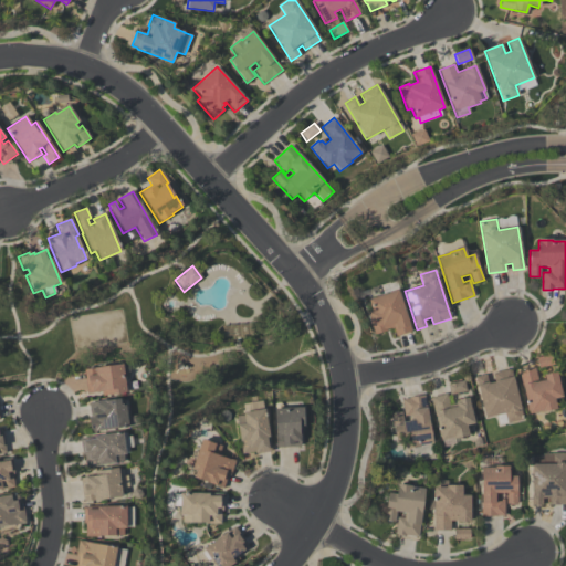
[(411,332),(396,337),(392,328),(386,331),(386,332),(375,336),(367,313),(371,312),(367,301),(398,291),(411,332)]
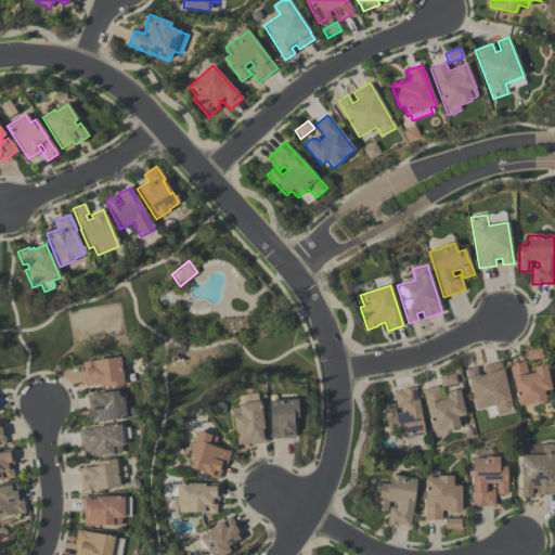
[(528,362),(526,351),(541,348),(543,358),(528,362)]
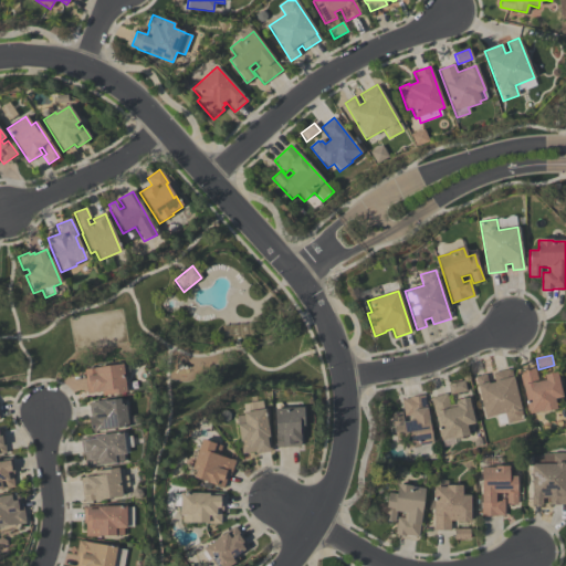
[(86,395),(84,370),(122,365),(125,394),(102,397),(102,392),(86,395)]
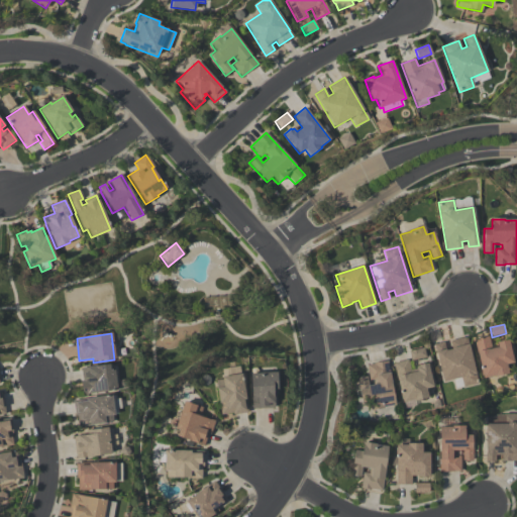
[(508,340),(514,364),(506,366),(508,374),(494,378),(494,377),(484,379),(483,376),(482,376),(481,370),(474,340),(489,336),(492,349),(498,348),(497,343),(508,340)]
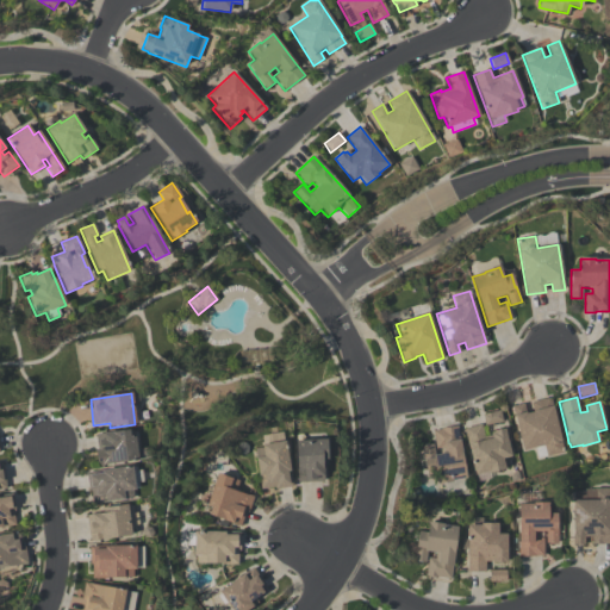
[(551,398),(564,453),(547,458),(546,456),(536,459),(534,448),(523,452),(511,406),(523,404),(526,415),(533,412),(530,403),(551,398)]
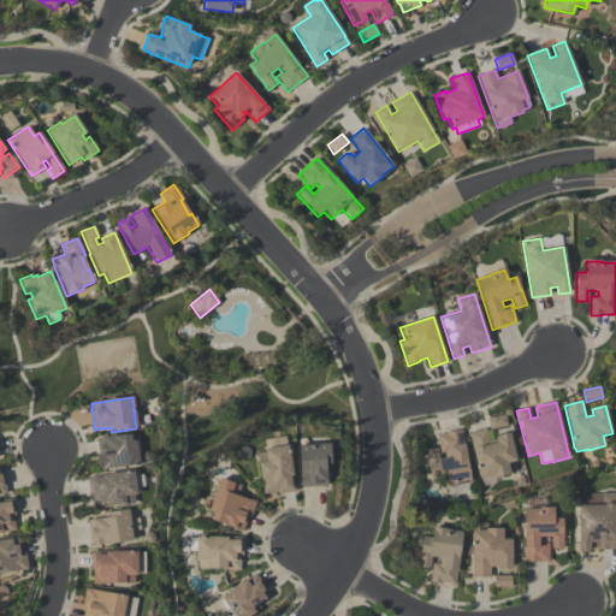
[(487,419),(505,415),(508,426),(490,430),(487,419)]
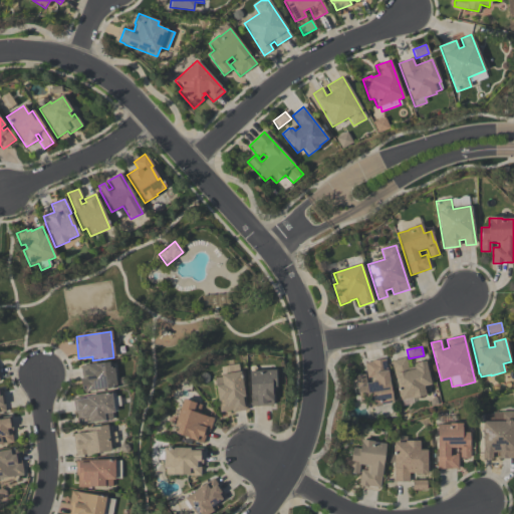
[(391,361),(406,357),(409,368),(414,366),(414,364),(425,361),(431,384),(424,387),(426,396),(411,400),(411,399),(400,401),(391,361)]
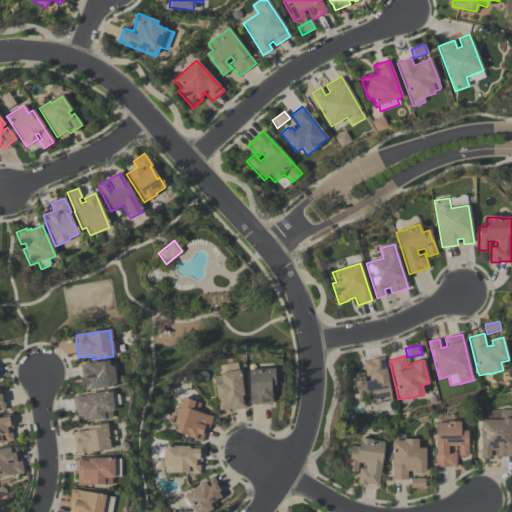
[(367,407),(365,398),(358,399),(356,388),(355,388),(353,375),(363,373),(365,382),(372,381),(371,376),(366,377),(363,361),(384,358),(391,402),(379,404),(379,405),(367,407)]
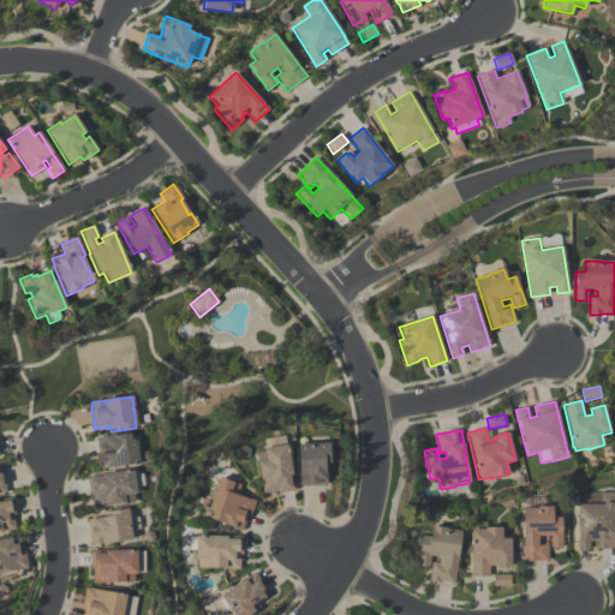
[(138,466),(97,471),(95,454),(97,454),(95,439),(130,435),(131,442),(136,441),(138,466)]
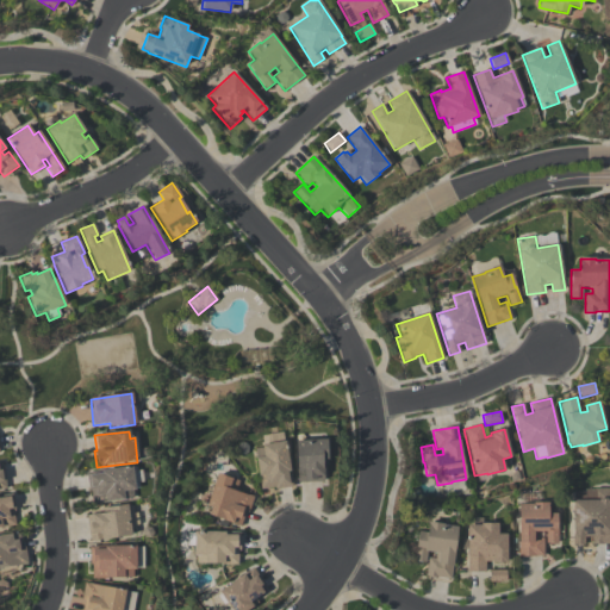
[(323,481),(297,484),(296,442),(327,441),(328,466),(323,466),(323,481)]
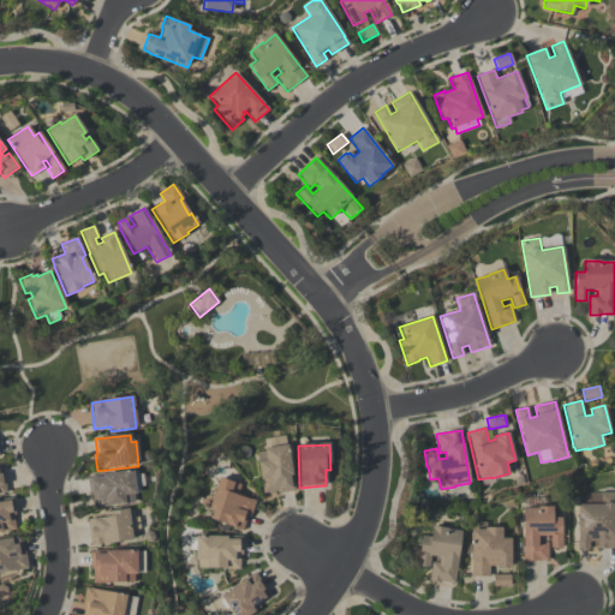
[(263,449),(287,446),(294,491),(276,494),(276,491),(262,494),(256,453),(264,452),(263,449)]
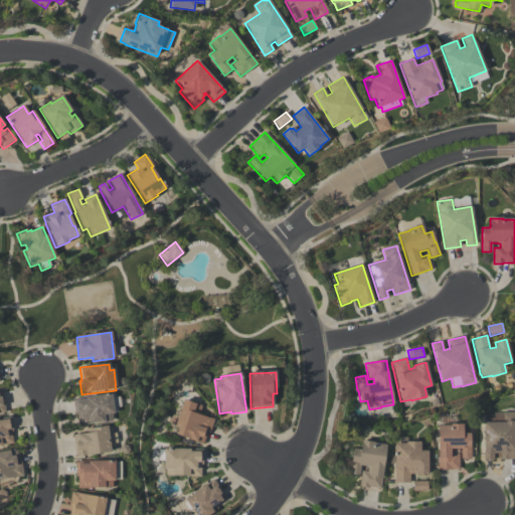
[(117,408),(118,412),(114,413),(114,414),(112,414),(112,421),(77,426),(75,414),(74,414),(72,399),(115,394),(116,397),(119,397),(120,407),(117,408)]
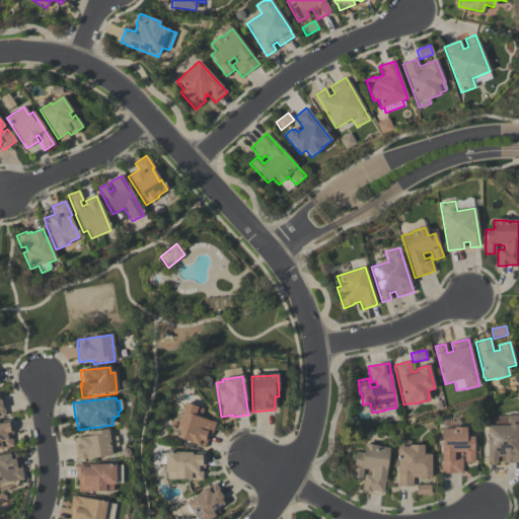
[(178,432),(175,431),(183,403),(203,410),(200,419),(215,423),(211,437),(208,436),(205,448),(176,439),(178,432)]
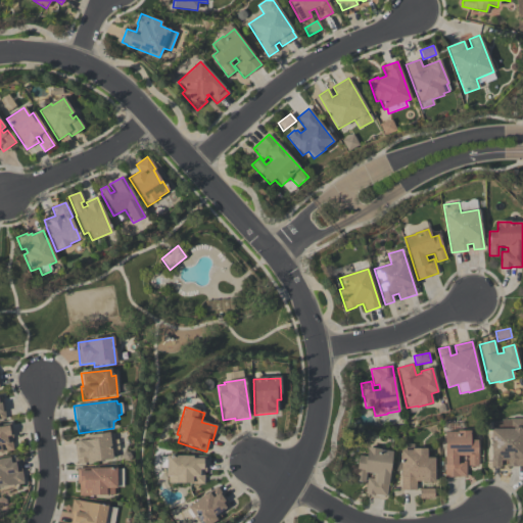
[(522,467),(508,467),(507,461),(502,461),(502,468),(491,468),(490,430),(491,430),(491,422),(501,422),(501,420),(510,420),(510,419),(522,419),(522,467)]
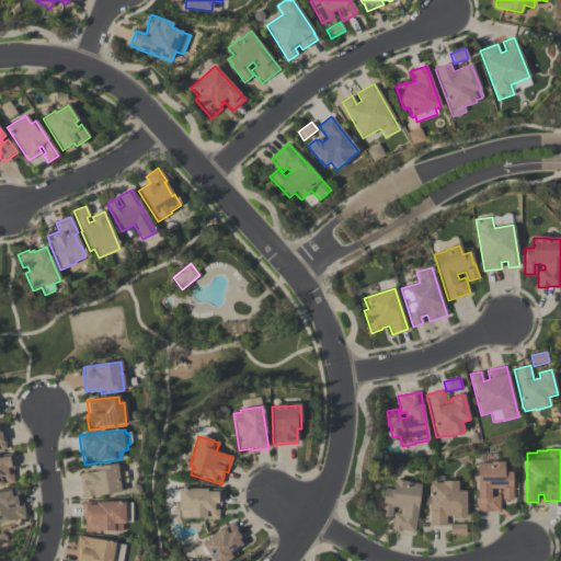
[(0,456),(11,455),(14,470),(12,471),(14,483),(0,484),(0,456)]
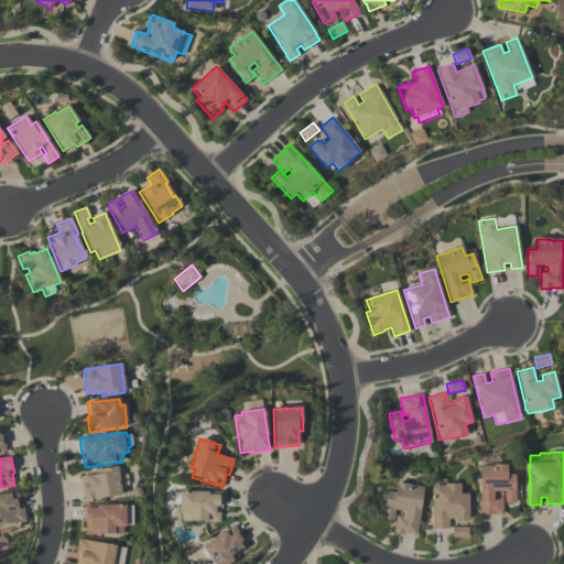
[(516,502),(505,502),(505,492),(496,492),(496,498),(502,498),(502,514),(479,514),(479,467),(492,467),(492,465),(507,465),(507,476),(516,476),(516,502)]
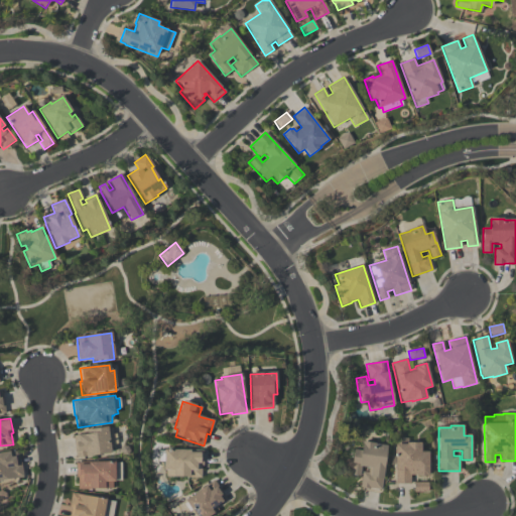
[(111,454),(76,459),(73,436),(87,434),(86,430),(107,427),(111,454)]
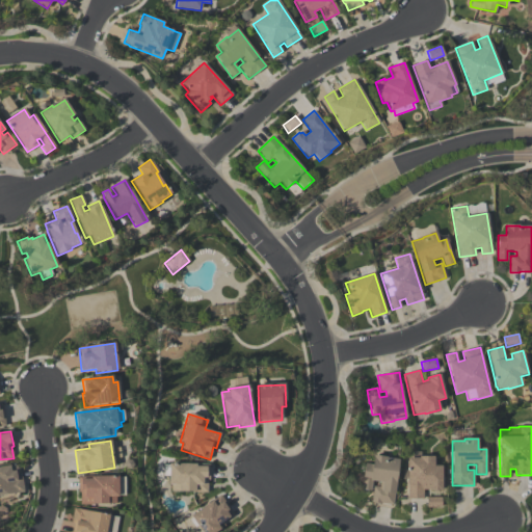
[(399,460),(393,505),(380,504),(371,503),(373,486),(379,487),(380,483),(372,482),(371,491),(361,489),(365,464),(371,466),(373,456),(387,458),(387,459),(399,460)]
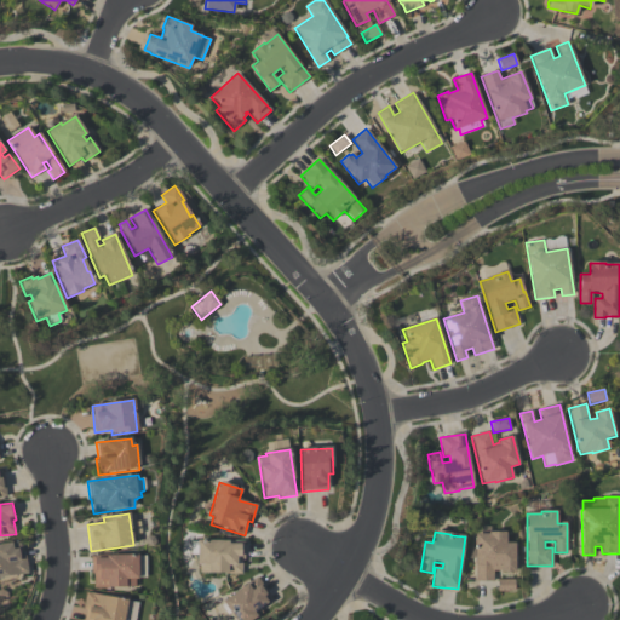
[(515,544),(515,573),(500,573),(500,570),(493,570),(493,581),(475,581),(475,535),(488,535),(487,533),(506,533),(506,544),(515,544)]
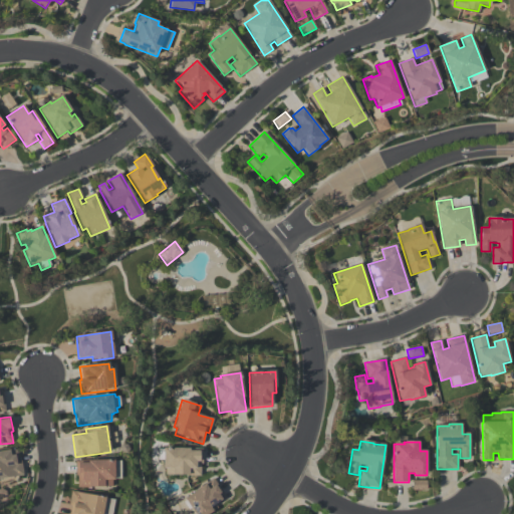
[(203,449),(202,465),(200,465),(200,476),(165,476),(165,469),(163,469),(163,460),(158,460),(158,450),(163,450),(163,449),(203,449)]
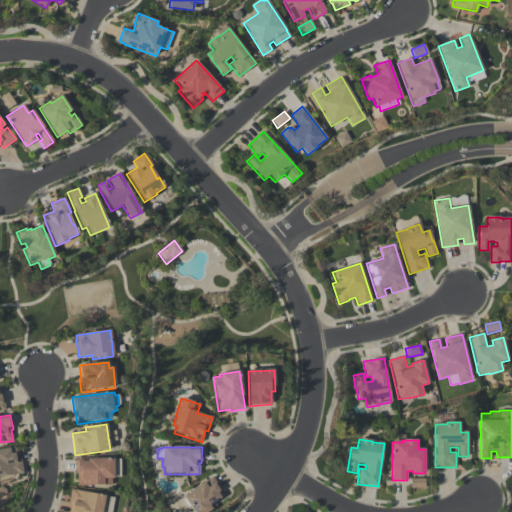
[(0,450),(16,448),(18,460),(21,460),(23,474),(0,477),(0,450)]
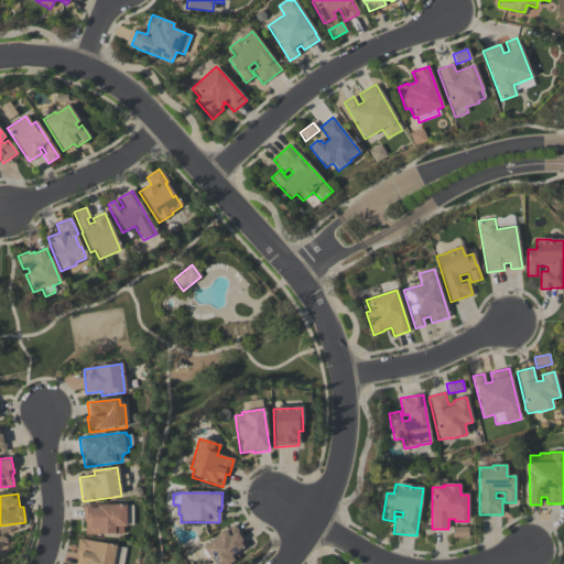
[(82,506),(125,506),(125,528),(122,528),(122,534),(85,535),(84,522),(83,522),(82,506)]
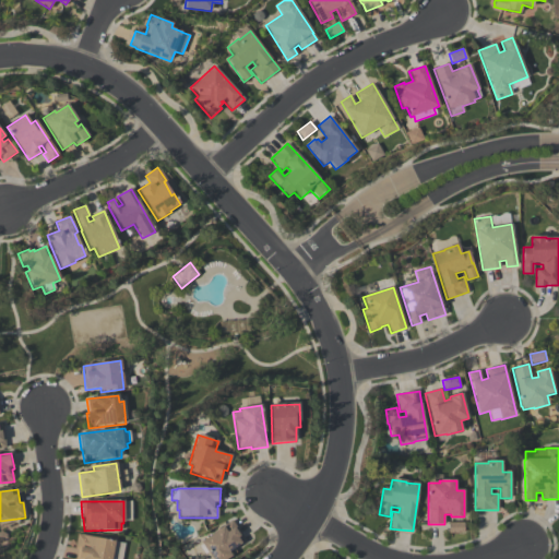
[(211,558),(200,543),(232,521),(246,542),(234,549),(236,552),(226,558),(211,558)]
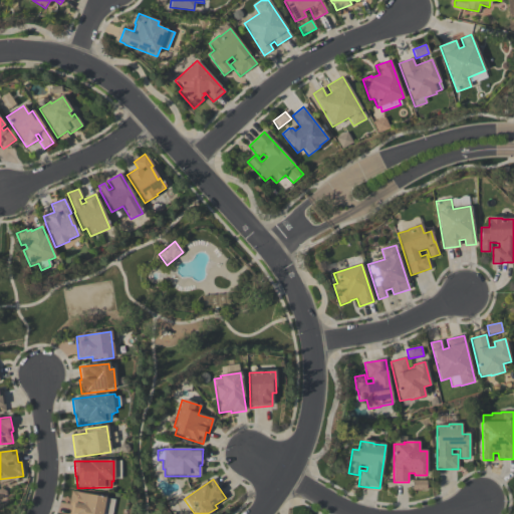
[(412,481),(427,481),(427,491),(412,491),(412,481)]
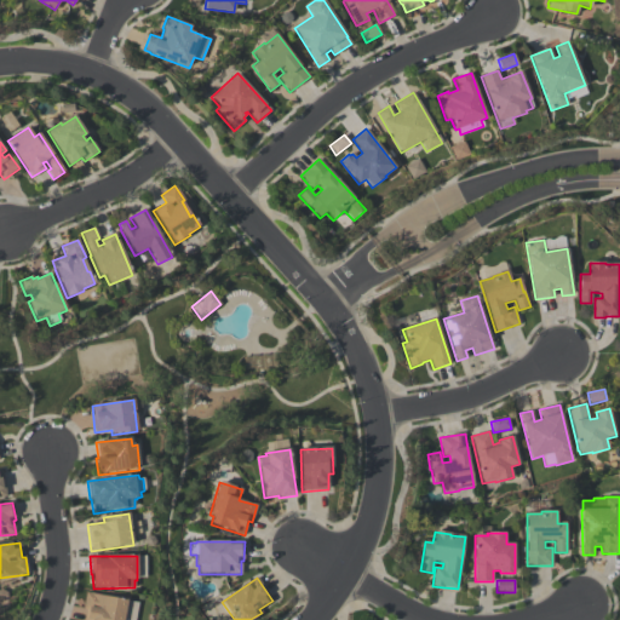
[(82,619),(85,610),(82,609),(85,592),(92,593),(92,595),(138,603),(133,619),(82,619)]
